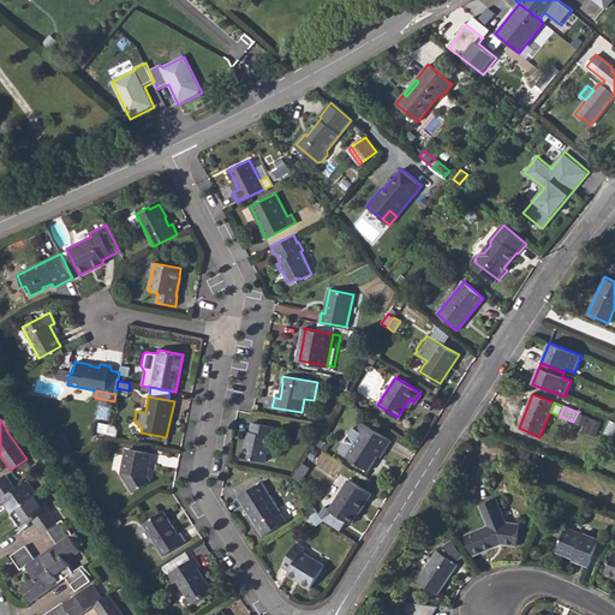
[(243,457),(264,460),(270,436),(272,436),(274,427),(252,422),(250,431),(248,431),(243,457)]
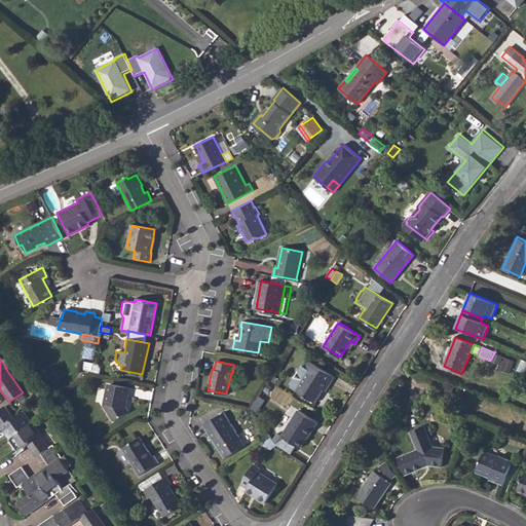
[(290,382),(291,385),(297,389),(315,402),(324,390),(325,391),(335,376),(309,361),(305,368),(301,365),(290,382)]
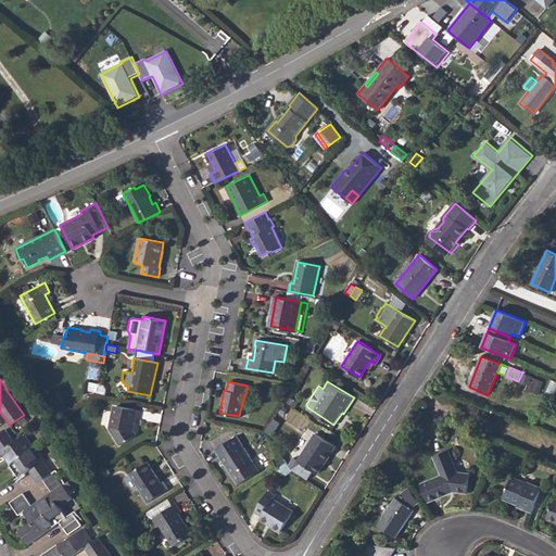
[(52,395),(60,406),(62,404),(55,393),(52,395)]
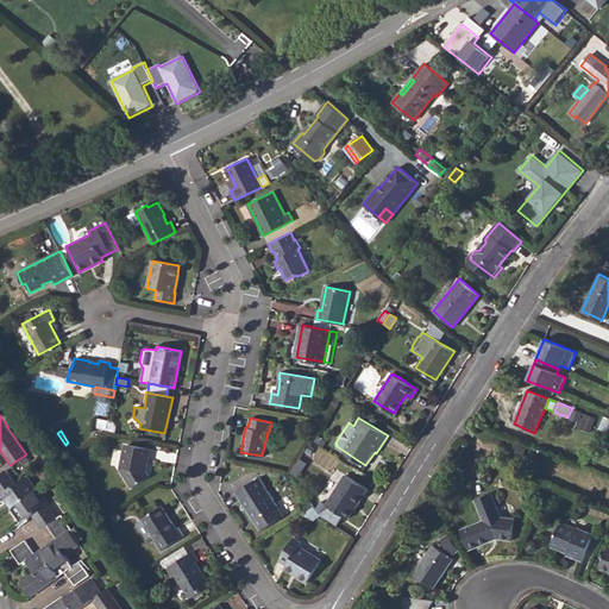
[(57,433),(51,437),(63,456),(73,450),(68,443),(66,445),(57,433)]
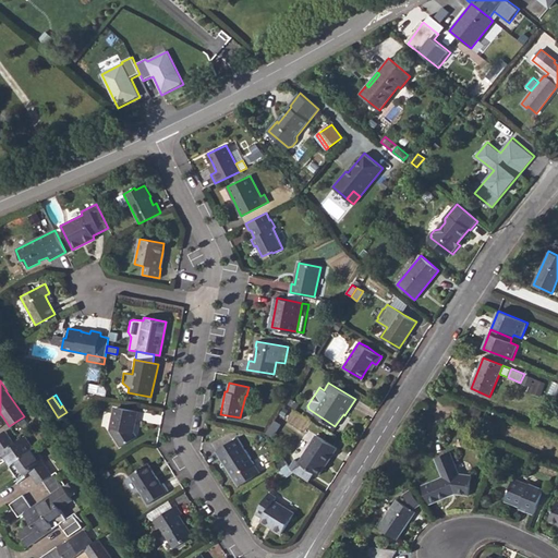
[(302,415),(311,420),(315,413),(308,409),(307,405),(305,409),(302,415)]
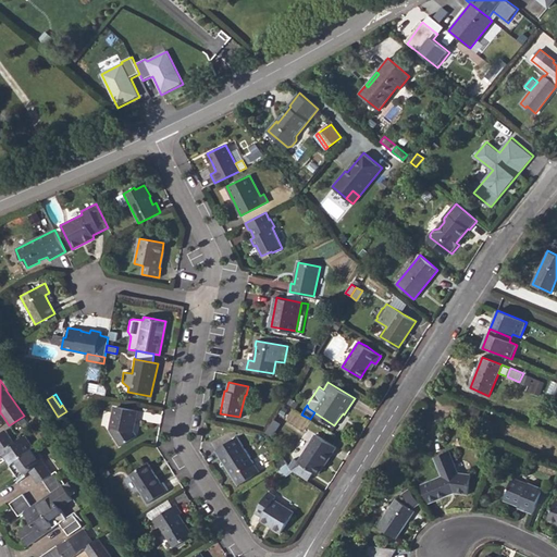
[(112,412),(109,430),(120,446),(135,436),(131,429),(133,426),(136,410),(116,406),(115,412),(112,412)]
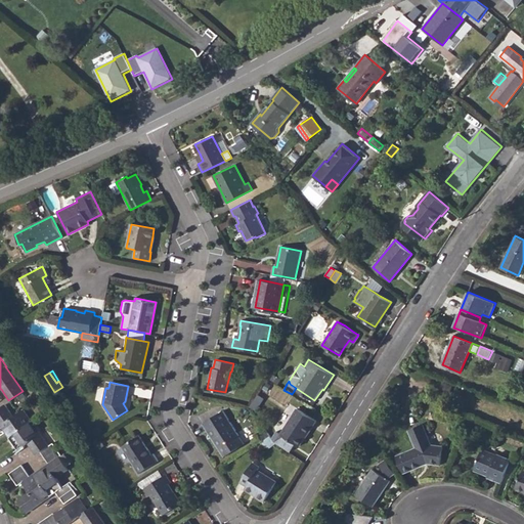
[(0,406),(0,423),(17,448),(18,448),(28,442),(36,453),(40,451),(48,463),(29,476),(22,464),(8,473),(16,485),(22,481),(29,491),(16,499),(26,513),(56,492),(63,503),(77,494),(69,482),(62,486),(56,477),(68,469),(58,454),(60,453),(56,449),(52,442),(48,445),(23,408),(12,415),(4,403),(0,406)]
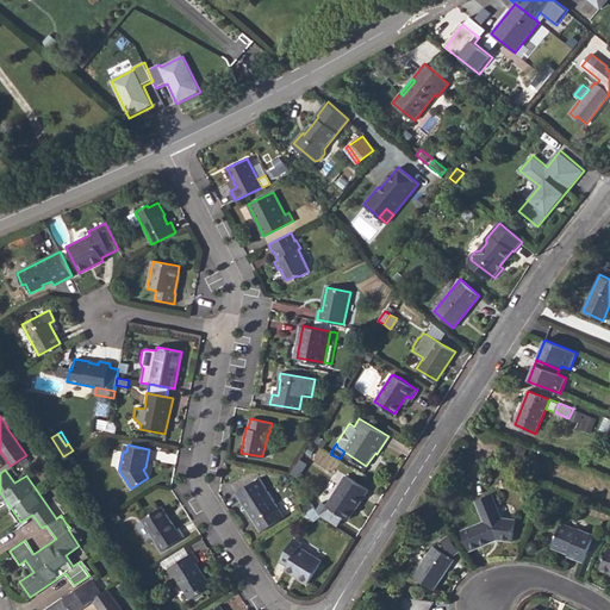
[(343,517),(348,520),(356,505),(359,505),(368,490),(346,475),(327,506),(343,517)]
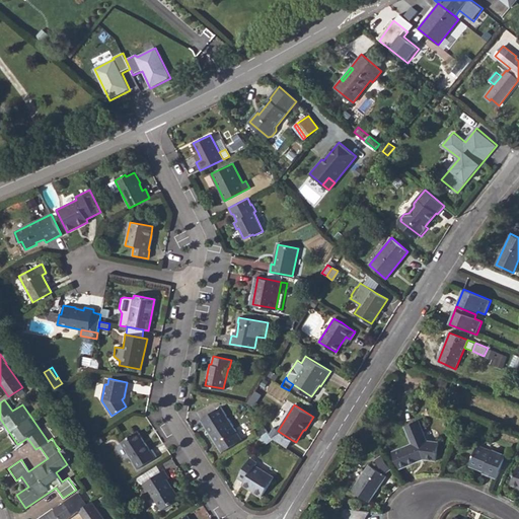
[(234,433),(237,431),(221,406),(201,420),(214,440),(215,439),(223,451),(239,440),(234,433)]
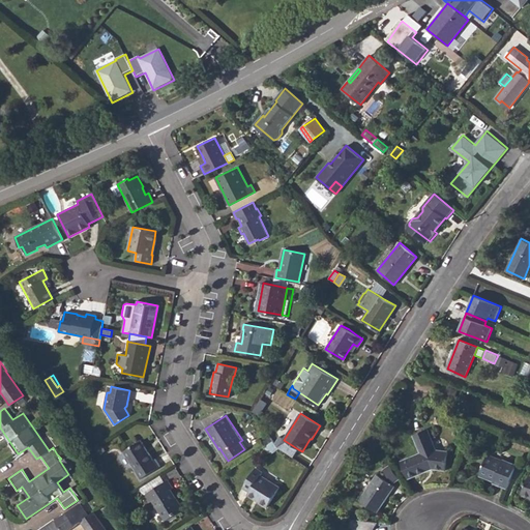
[(402,461),(409,478),(433,468),(446,470),(448,451),(436,449),(428,430),(414,435),(421,452),(402,461)]
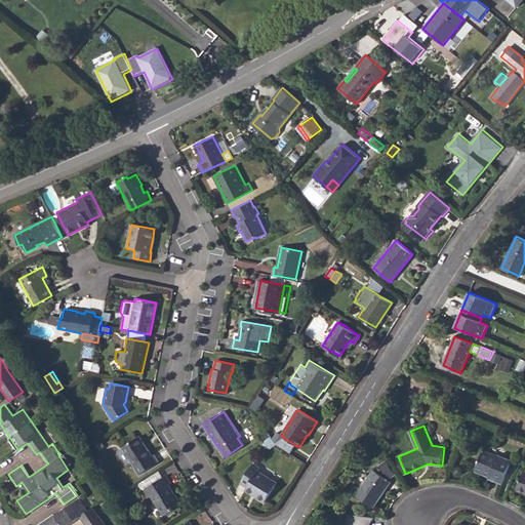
[(260,437),(264,441),(271,436),(268,432),(260,437)]
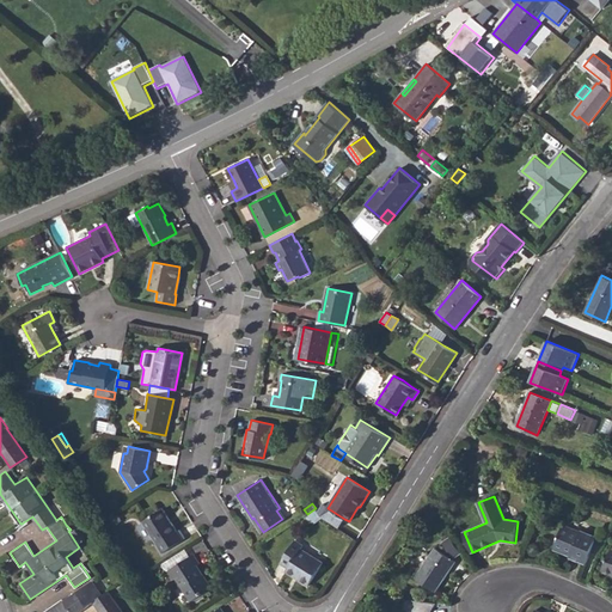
[(324,506),(320,515),(320,516),(340,527),(344,519),(328,508),(324,506)]
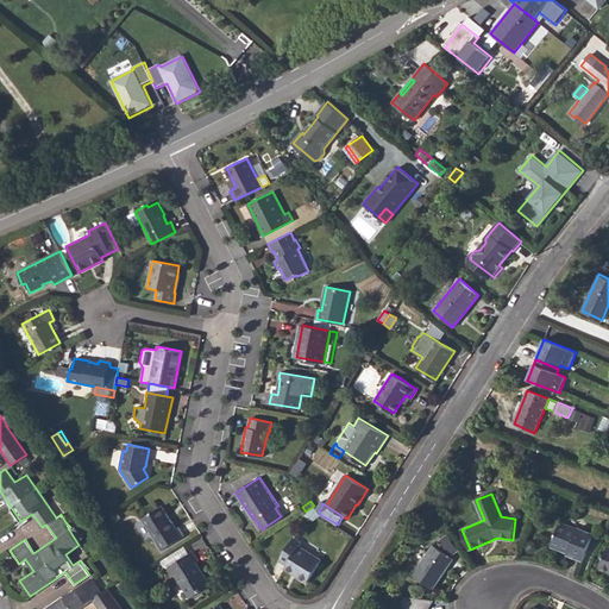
[(140,519),(161,551),(183,537),(177,528),(175,529),(161,506),(140,519)]
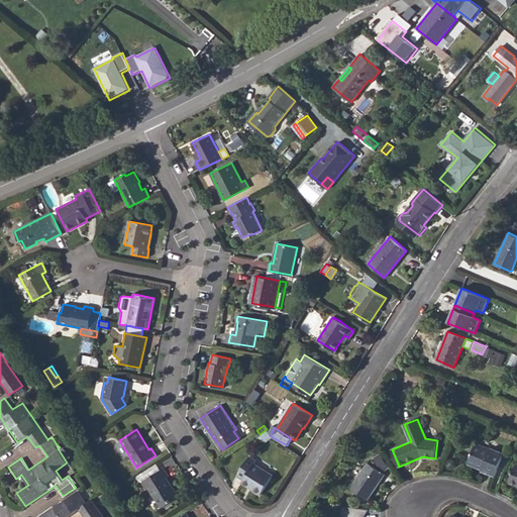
[(85,440),(88,446),(98,439),(95,434),(85,440)]
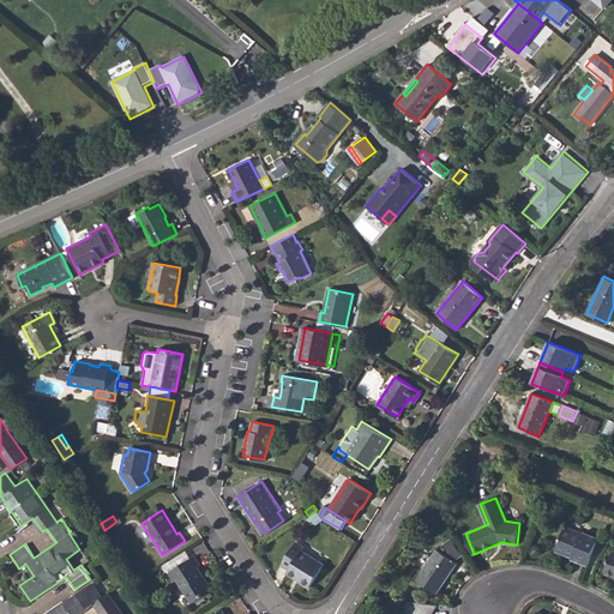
[(557,548),(573,554),(572,559),(588,566),(599,539),(583,531),(582,534),(565,527),(557,548)]
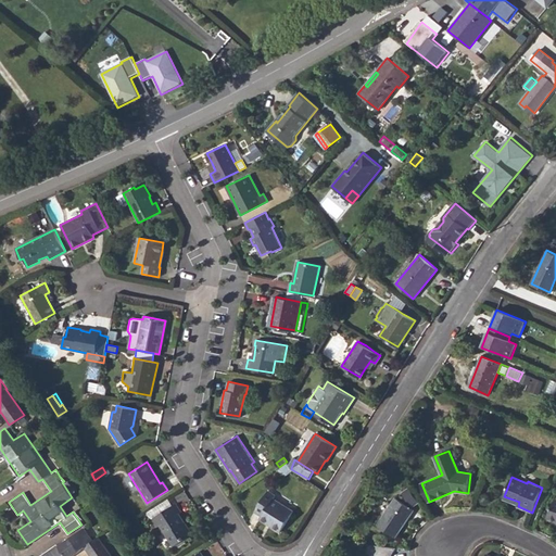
[(408,488),(403,492),(413,505),(418,502),(408,488)]
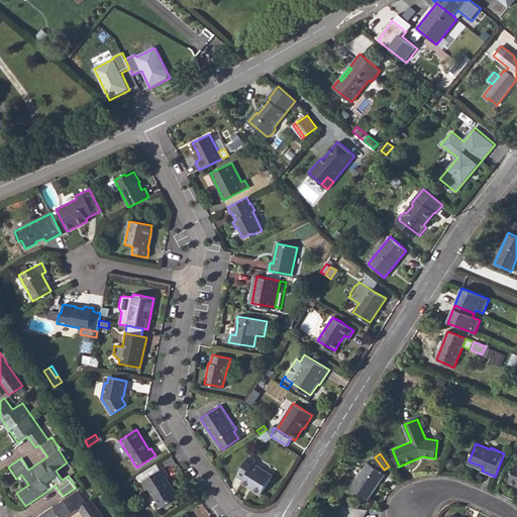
[(236,476),(243,480),(241,483),(261,495),(265,489),(273,476),(253,463),(256,460),(249,455),(236,476)]
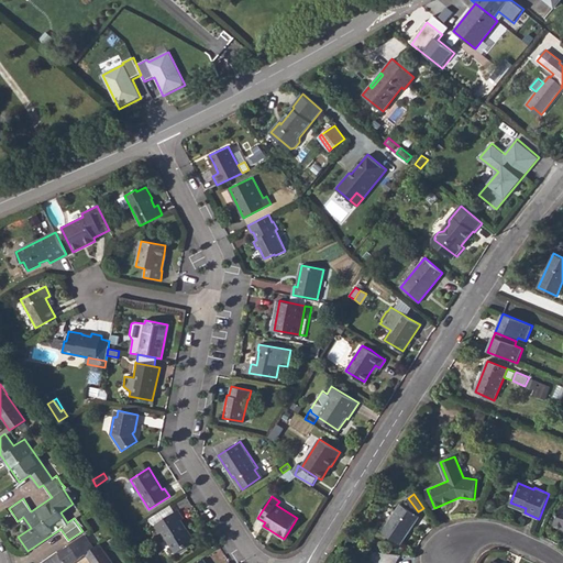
[(509,506),(525,512),(526,508),(510,503),(509,506)]
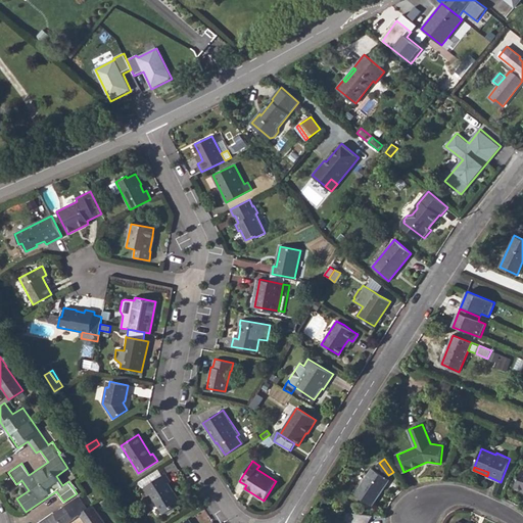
[(354,494),(372,506),(389,480),(372,468),(354,494)]
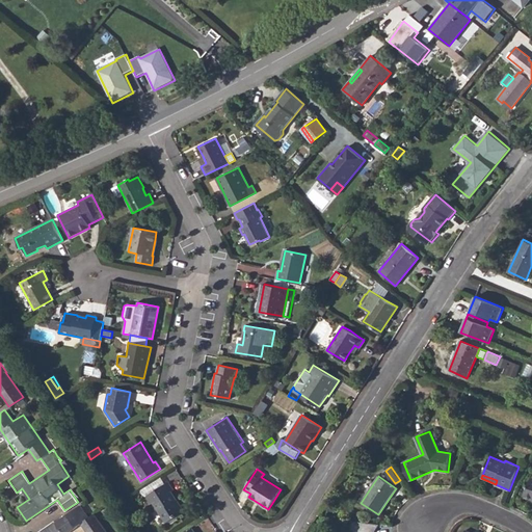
[(144,497),(150,504),(153,502),(165,523),(176,517),(174,515),(182,510),(176,499),(175,500),(169,491),(173,489),(167,481),(144,497)]
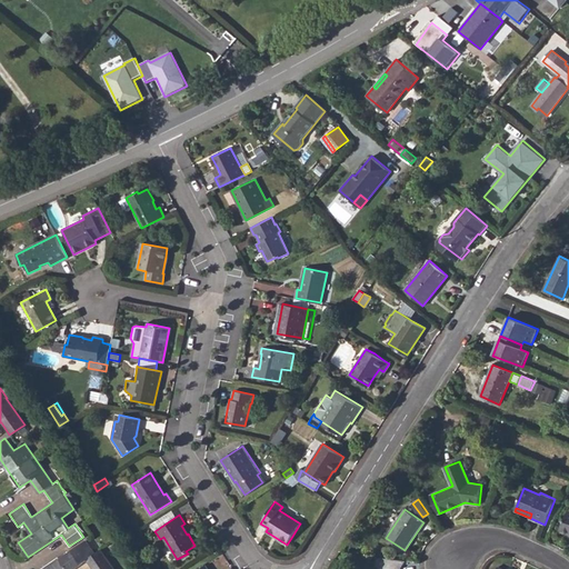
[(128,540),(131,545),(142,538),(139,533),(128,540)]
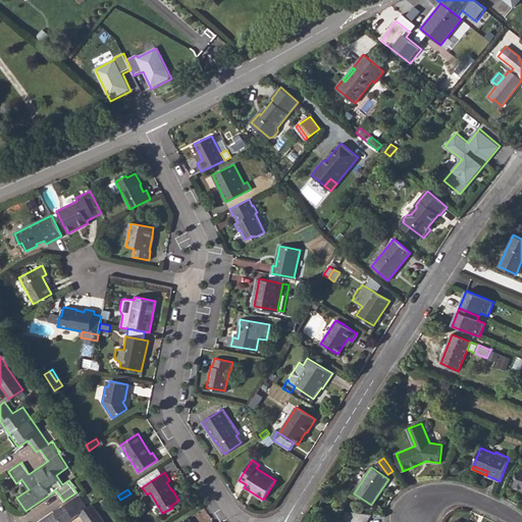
[(54,512),(60,521),(67,521),(80,514),(85,521),(104,521),(92,504),(87,507),(79,496),(54,512)]
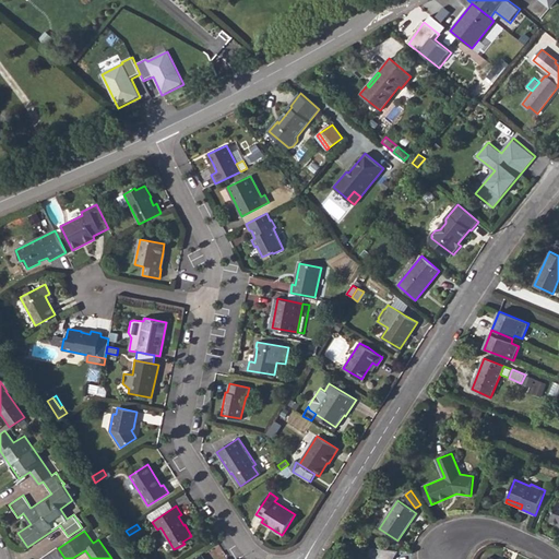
[(366,547),(368,547),(378,548),(379,542),(367,539),(366,547)]
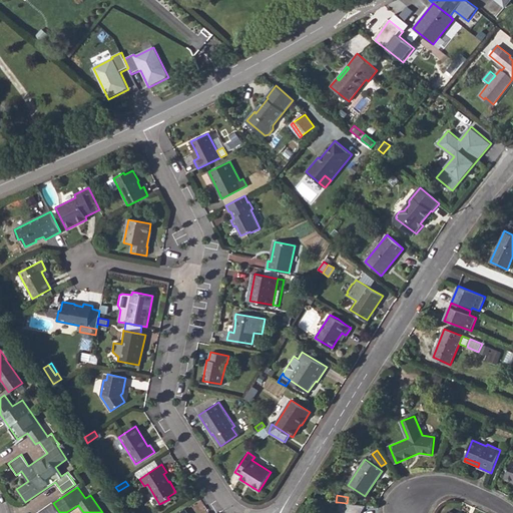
[(36,512),(59,512),(53,503),(52,502),(36,512)]
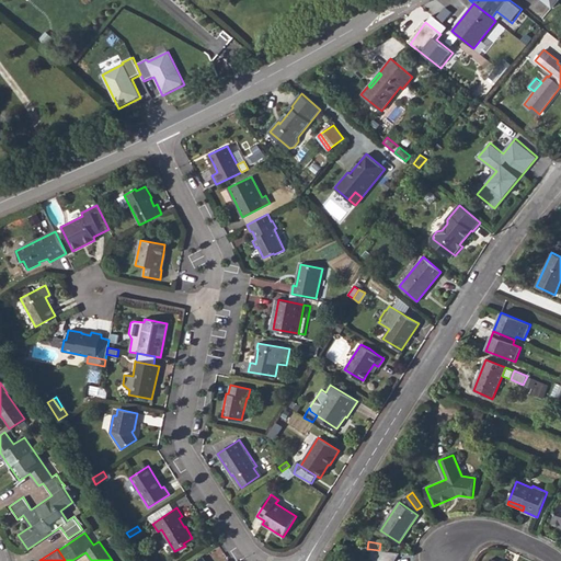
[(369,549),(369,556),(378,557),(378,559),(381,560),(395,560),(398,557),(390,552),(379,550),(369,549)]
